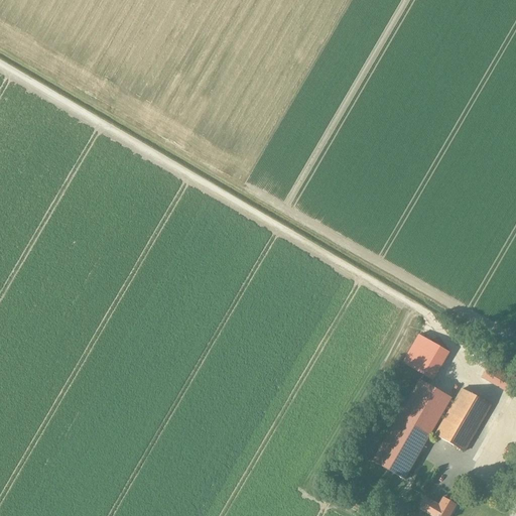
[(432,381),(448,353),(417,335),(401,363),(432,381)]
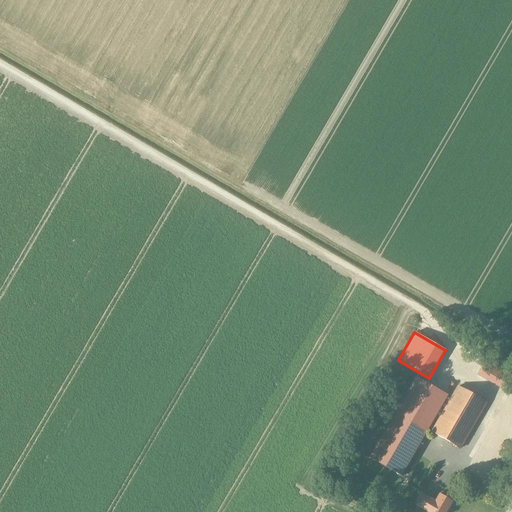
[(416,377),(369,457),(401,476),(448,396),(416,377)]
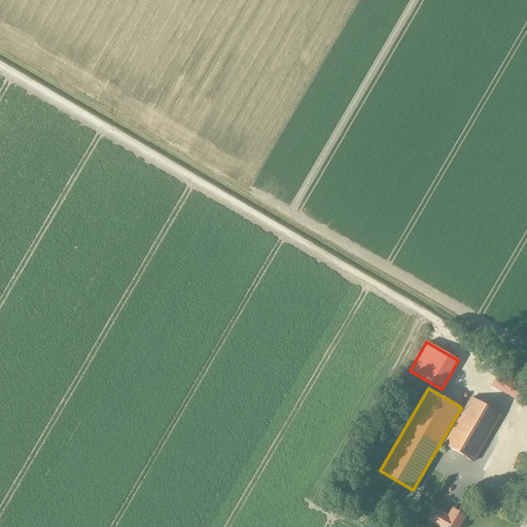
[(499,414),(470,397),(443,445),(472,461),(499,414)]
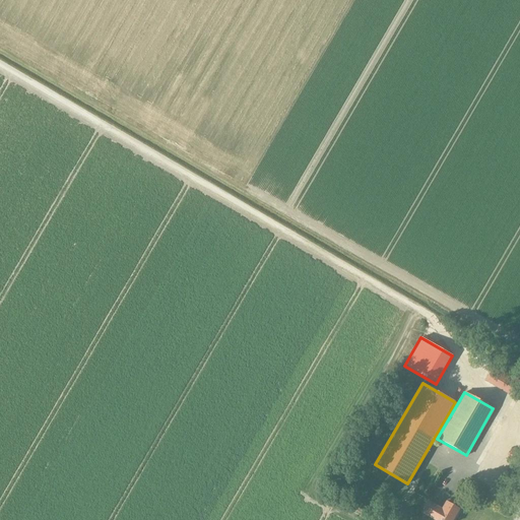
[(428,501),(420,512),(433,519),(436,519),(438,518),(441,519),(440,519),(452,519),(458,510),(452,506),(454,504),(453,502),(449,499),(447,500),(441,509),(428,501)]
